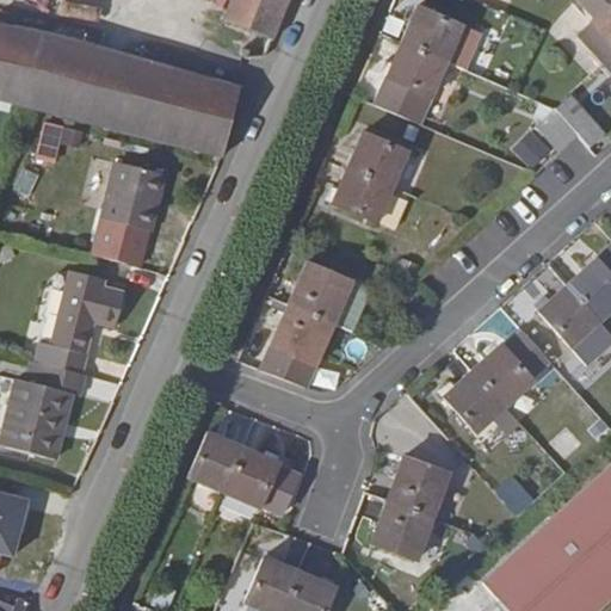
[(271,41),(288,0),(229,0),(221,19),(271,41)]
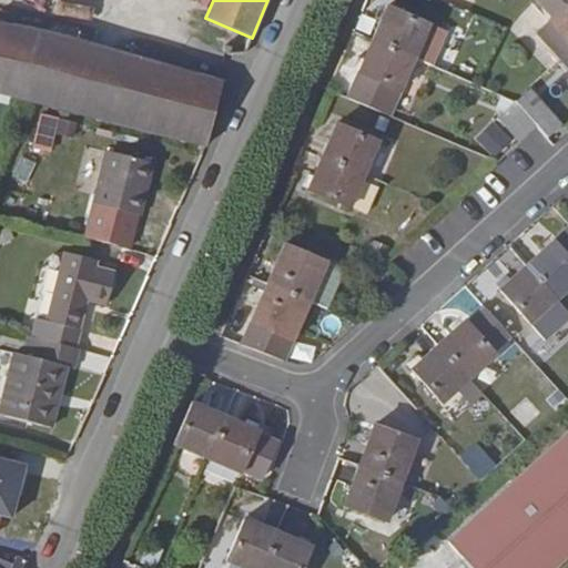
[(533,0),(529,3),(540,16),(556,0),(533,0)]
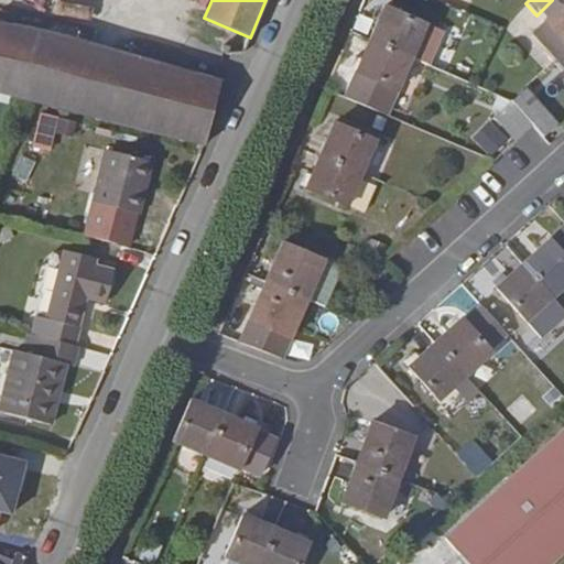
[(563,0),(532,32),(555,58),(563,50),(563,0)]
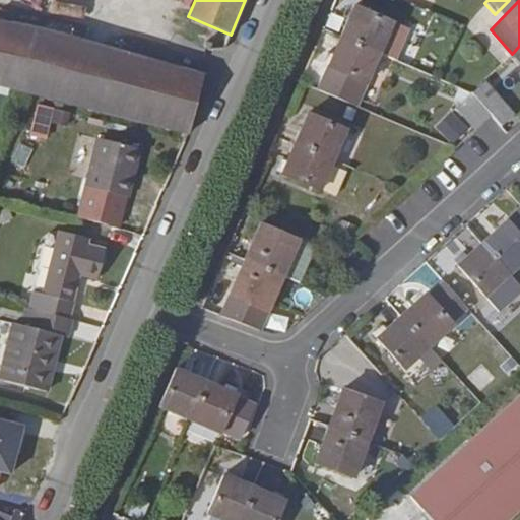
[(340,37),(379,53),(393,22),(353,7),(340,37)]
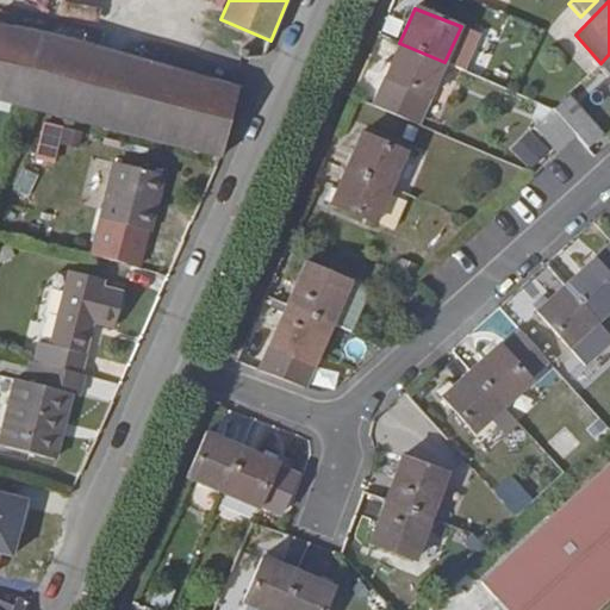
[(41,35),(33,32),(32,38),(14,33),(17,27),(10,26),(8,32),(0,30),(0,95),(16,99),(14,105),(22,107),(23,101),(41,106),(38,112),(45,113),(47,107),(62,112),(61,118),(67,119),(68,113),(91,119),(89,125),(97,126),(98,120),(117,126),(116,131),(122,134),(124,128),(143,132),(142,138),(148,139),(149,135),(168,139),(167,145),(173,147),(174,141),(193,145),(192,151),(198,153),(200,148),(216,151),(215,156),(221,159),(240,86),(234,83),(231,89),(216,86),(217,80),(211,79),(210,85),(191,79),(192,74),(186,72),(184,78),(166,73),(167,67),(161,64),(159,70),(139,66),(142,60),(135,58),(134,64),(113,60),(116,54),(109,53),(107,57),(85,51),(86,47),(80,44),(78,50),(63,47),(64,41),(58,38),(56,44),(38,39),(41,35)]
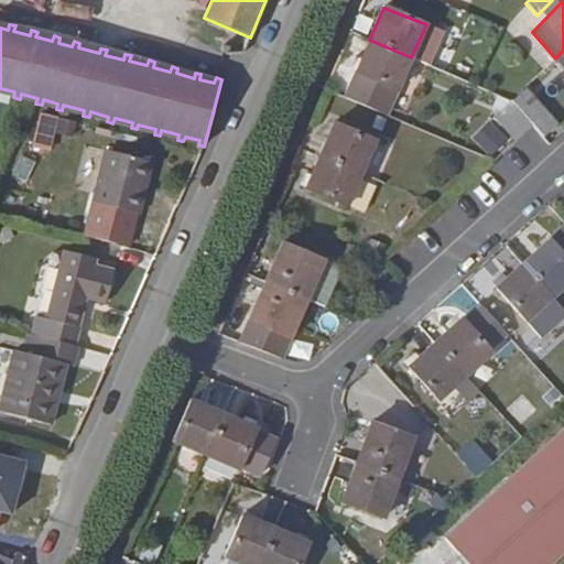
[(397,90),(411,57),(369,40),(355,73),(397,90)]
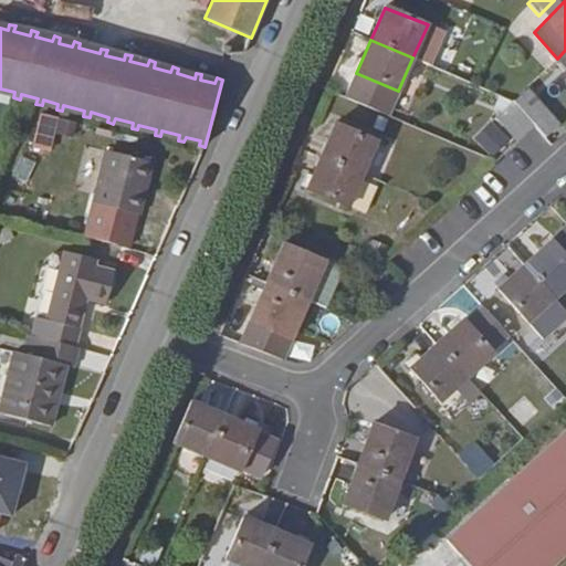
[(513,102),(535,127),(536,126),(546,137),(562,125),(528,88),(513,102)]
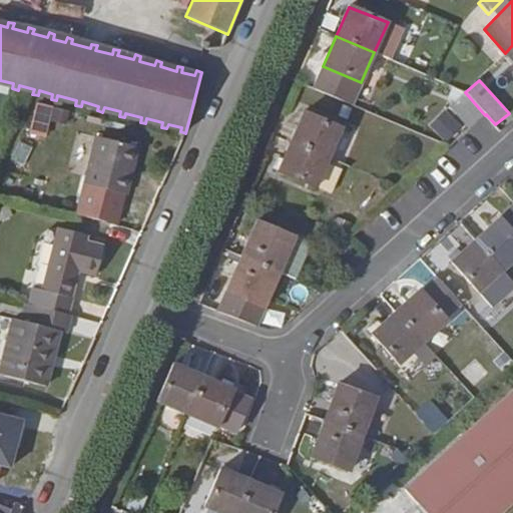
[(469,129),(485,115),(465,92),(449,106),(469,129)]
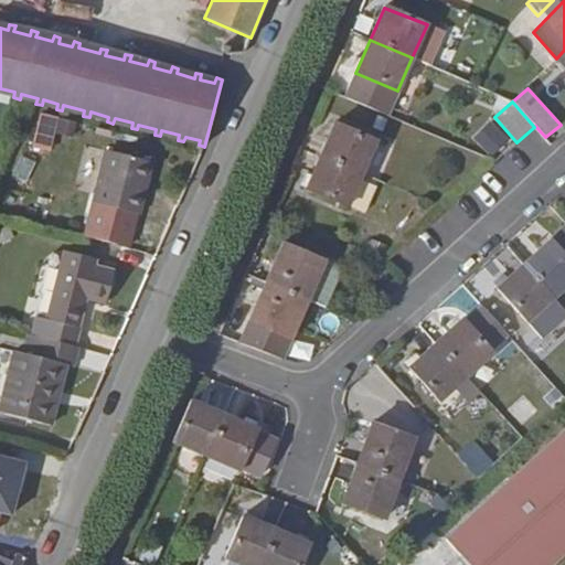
[(35,148),(52,151),(57,121),(41,118),(35,148)]
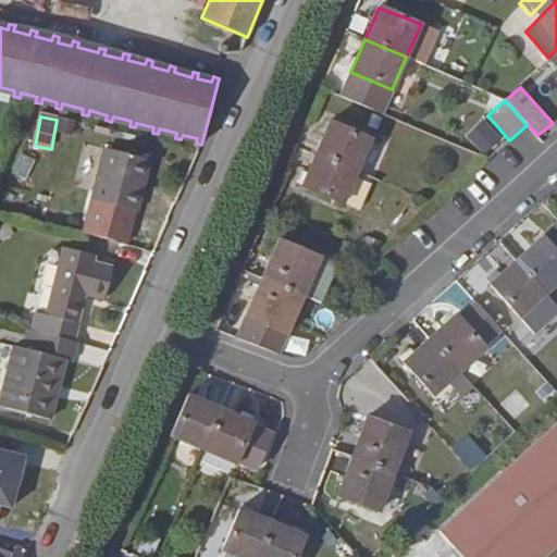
[(484,120),(467,138),(485,156),(503,137),(484,120)]
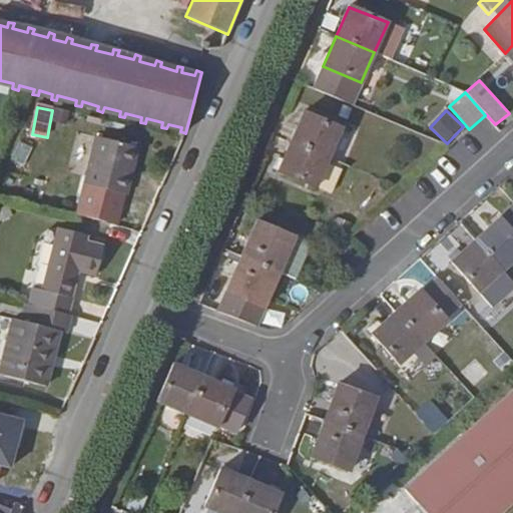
[(291,140),(329,157),(341,127),(304,111),(291,140)]
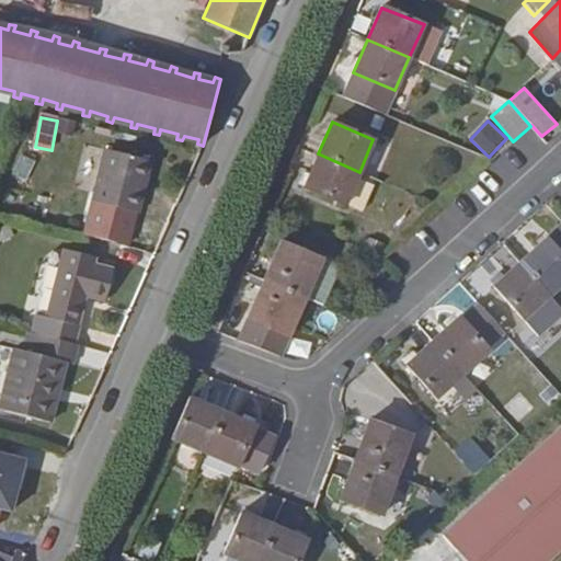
[(105,148),(91,201),(139,214),(152,161),(105,148)]
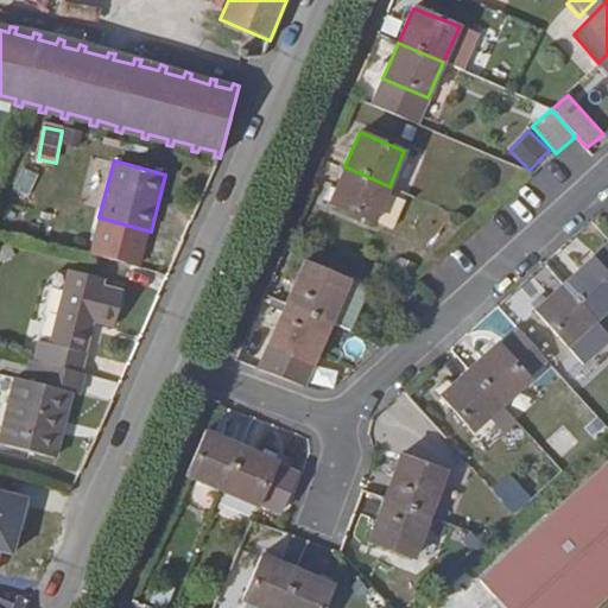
[(374,222),(390,187),(344,166),(329,203),(373,222),(374,222)]
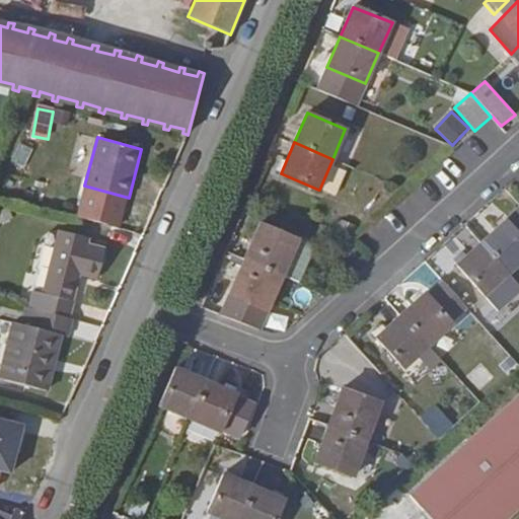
[(480,242),(508,273),(518,263),(518,235),(505,220),(480,242)]
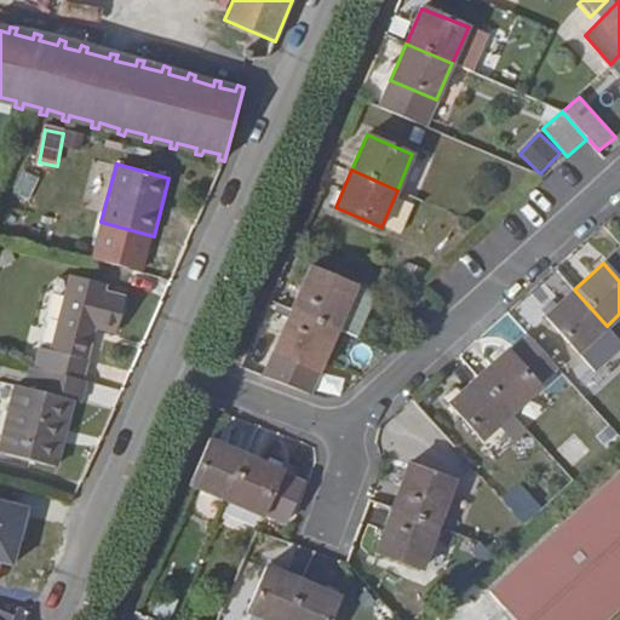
[(291,310),(337,329),(356,286),(309,267),(291,310)]
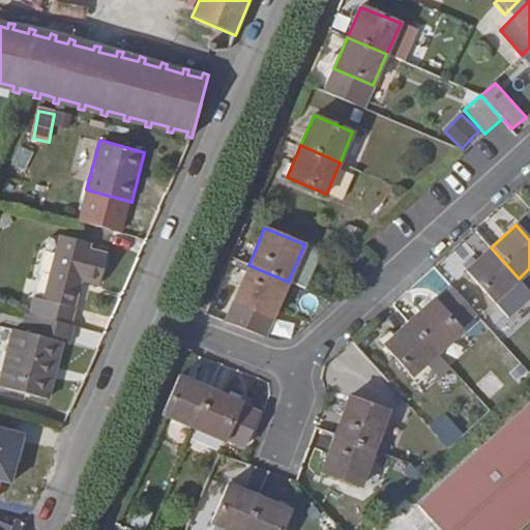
[(90,249),(91,243),(59,235),(42,299),(34,298),(29,314),(71,324),(82,282),(99,286),(108,253),(90,249)]
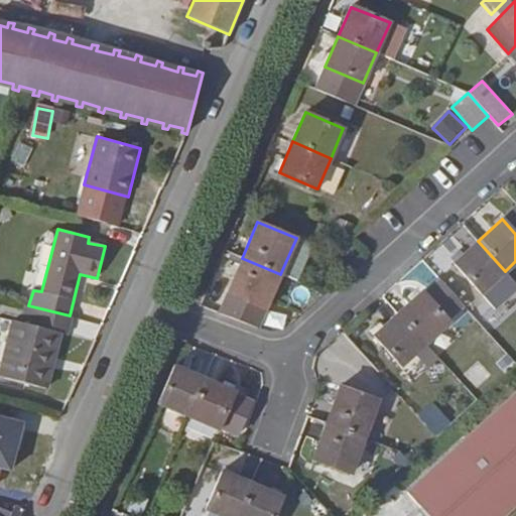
[(296,238),(280,274),(295,281),(309,249),(308,243),(296,238)]
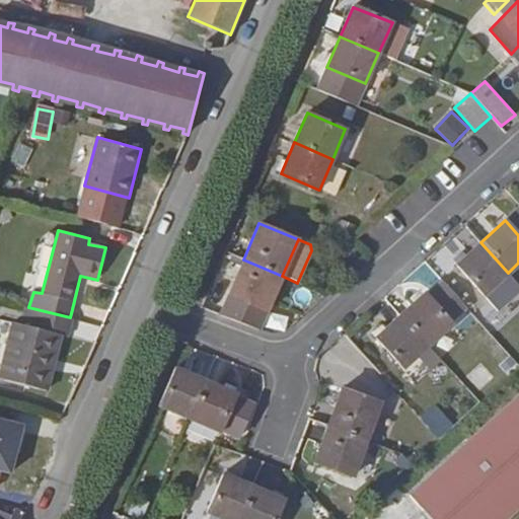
[(485,296),(508,273),(480,242),(456,265),(485,296)]
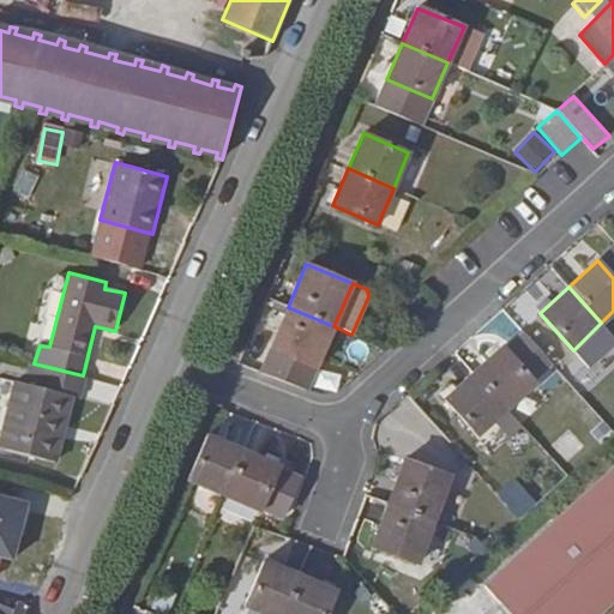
[(314,369),(333,326),(288,307),(269,350),(314,369)]
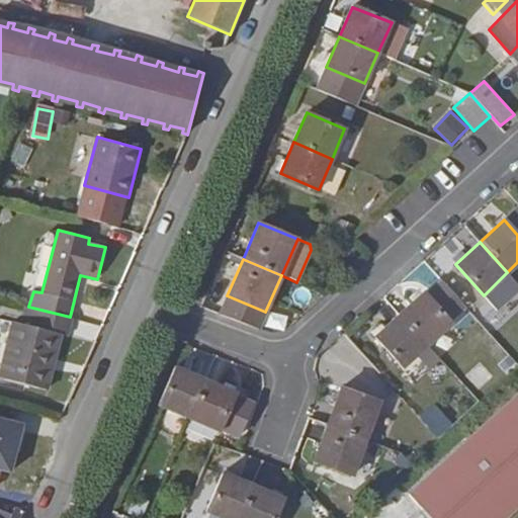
[(400,315),(427,346),(452,324),(424,292),(400,315)]
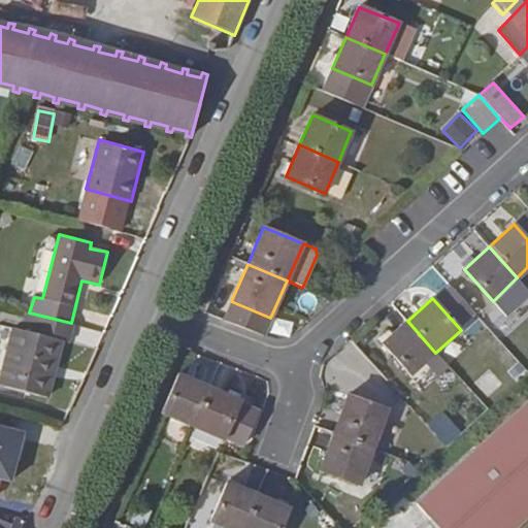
[(74,324),(71,323),(29,312),(26,312),(21,330),(23,330),(7,387),(47,398),(63,340),(69,342),(74,324)]
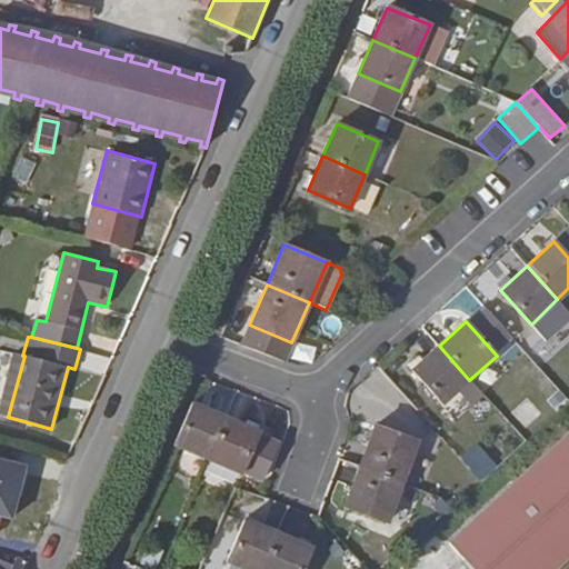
[(442,403),(469,380),(439,346),(411,370),(442,403)]
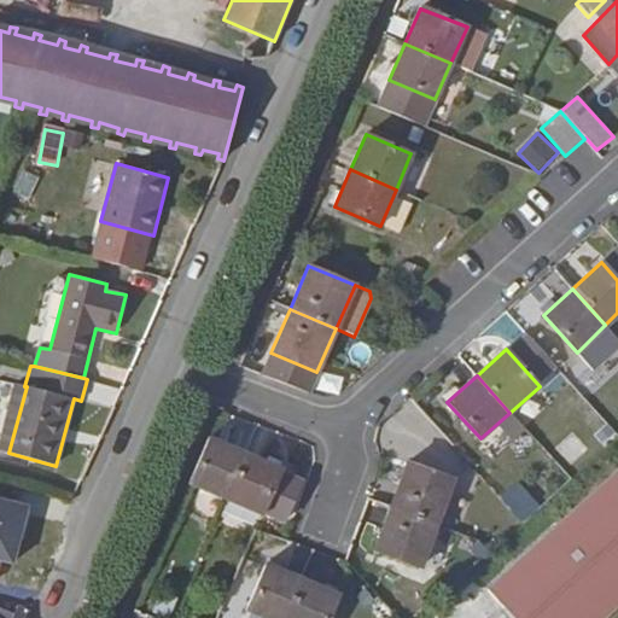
[(24,386),(15,384),(0,438),(0,450),(9,453),(27,386),(24,386)]
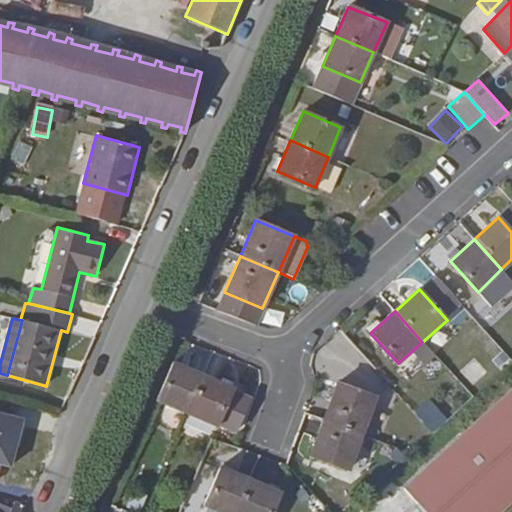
[(156,400),(186,413),(203,376),(173,363),(156,400)]
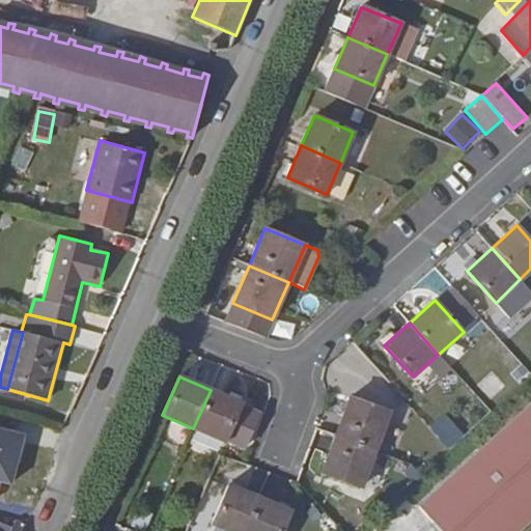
[(211,390),(193,428),(224,443),(242,402),(211,390)]
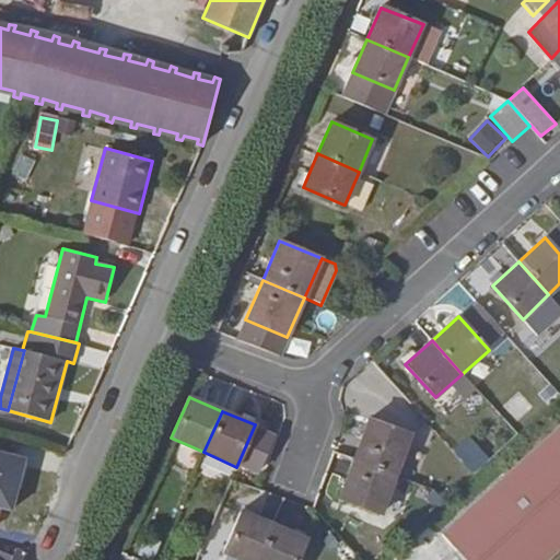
[(353,458),(396,474),(410,434),(369,419),(353,458)]
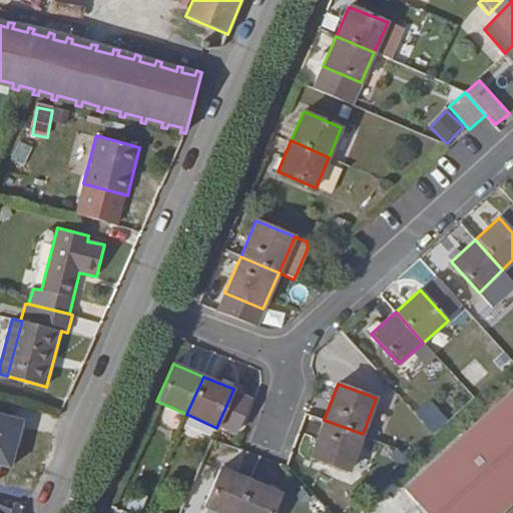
[(512,389),(399,493),(417,512),(492,512),(512,494),(512,389)]
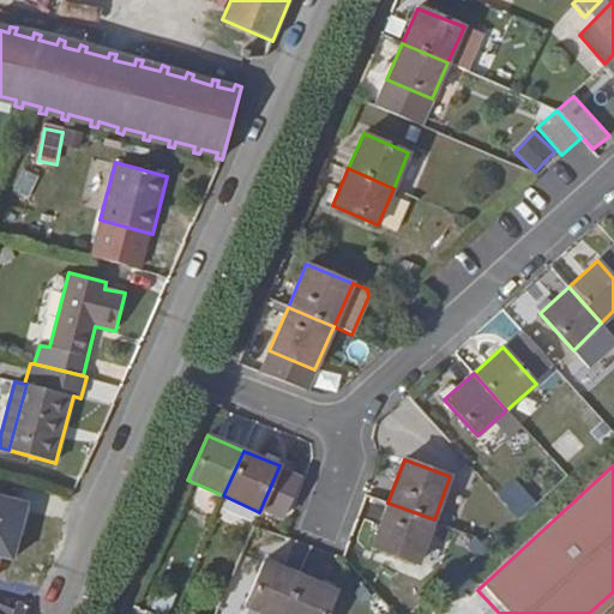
[(519,521),(539,503),(516,479),(497,495),(519,521)]
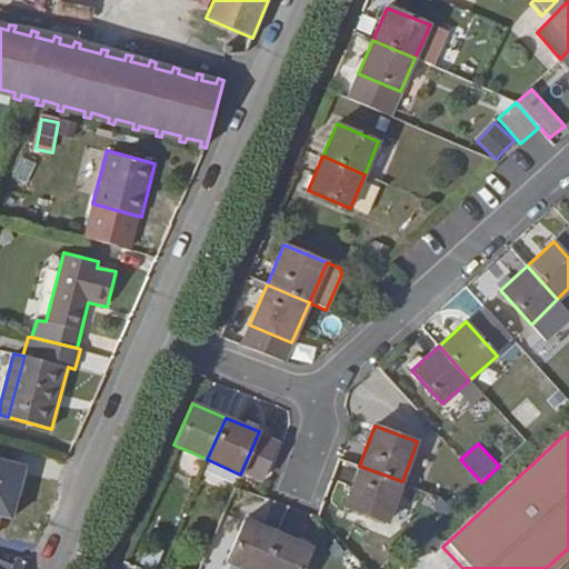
[(387,522),(402,481),(359,466),(346,502),(349,508),(387,522)]
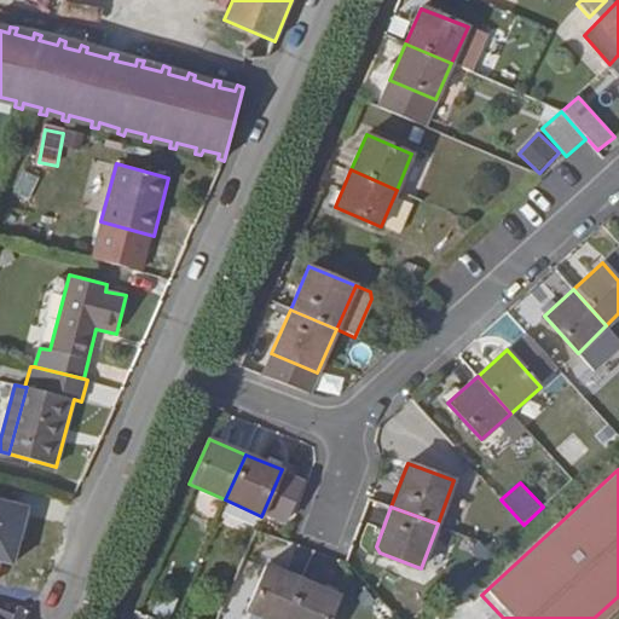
[(18,605),(28,613),(41,584),(48,565),(55,567),(67,541),(59,537),(57,542),(55,541),(36,532),(30,545),(13,538),(0,568),(0,612),(12,617),(18,605)]
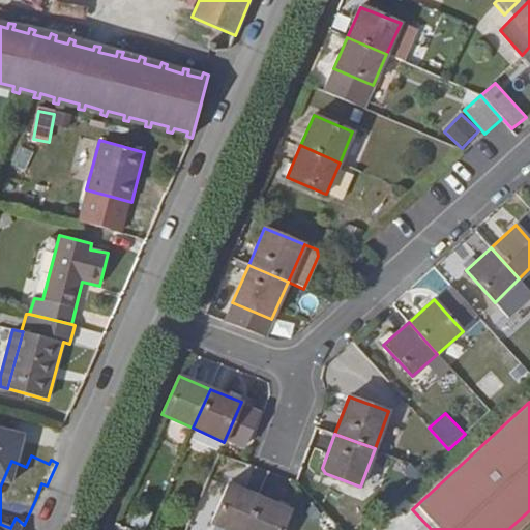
[(211,523),(227,529),(244,529),(259,497),(228,483),(211,523)]
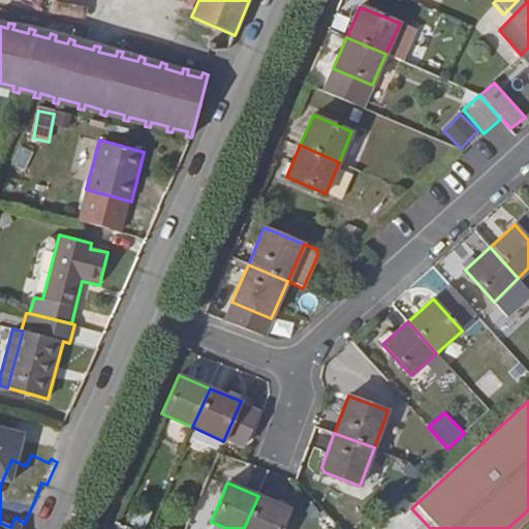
[(258,496),(244,528),(280,528),(289,509),(258,496)]
